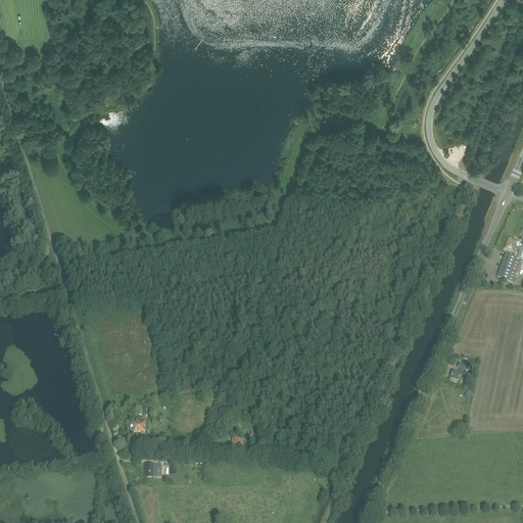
[(520,250),(517,257),(505,253),(497,277),(514,283),(521,259),(522,259),(522,244),(520,248),(516,247),(518,241),(509,238),(506,248),(514,251),(515,249),(520,250)]
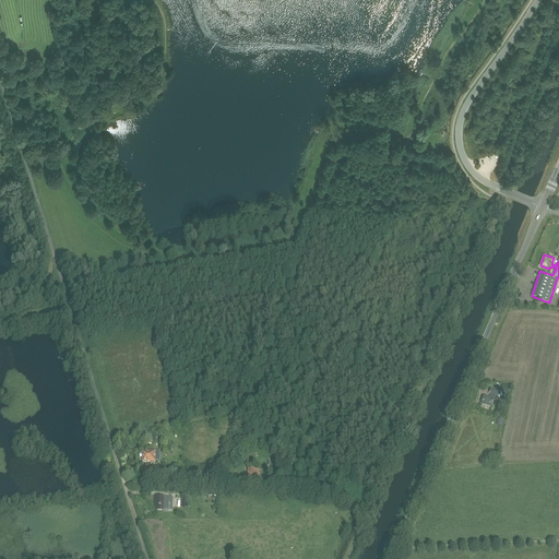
[(484,395),(482,403),(491,407),(495,399),(484,395)]
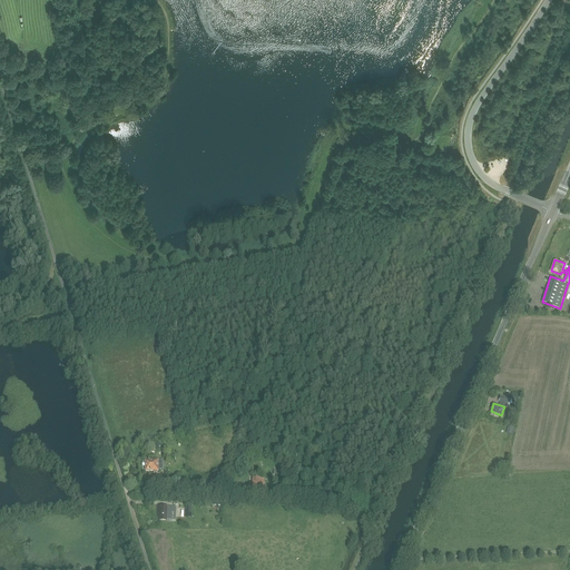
[(158,460),(146,461),(146,471),(158,471),(158,460)]
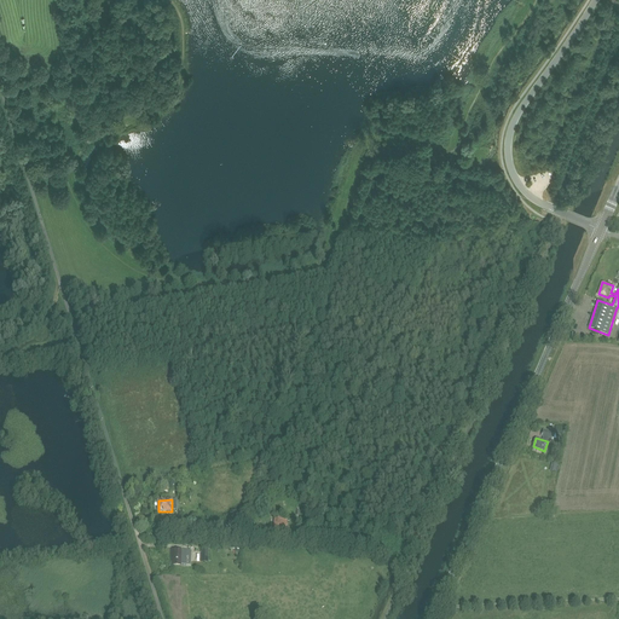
[(284,538),(285,518),(276,518),(275,537),(284,538)]
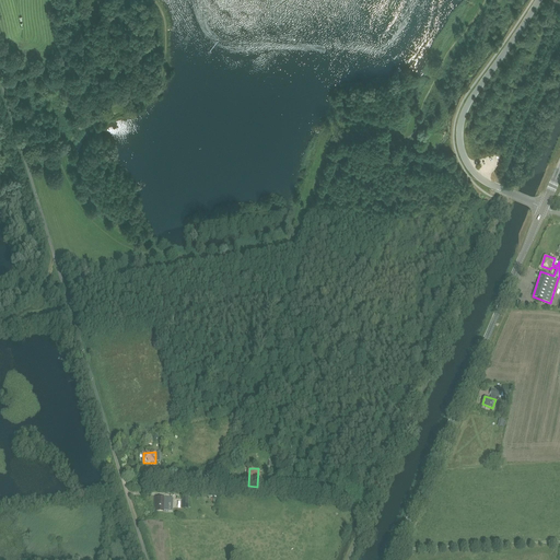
[(164,511),(164,504),(176,505),(176,499),(164,498),(155,497),(154,508),(156,508),(156,511),(164,511)]
